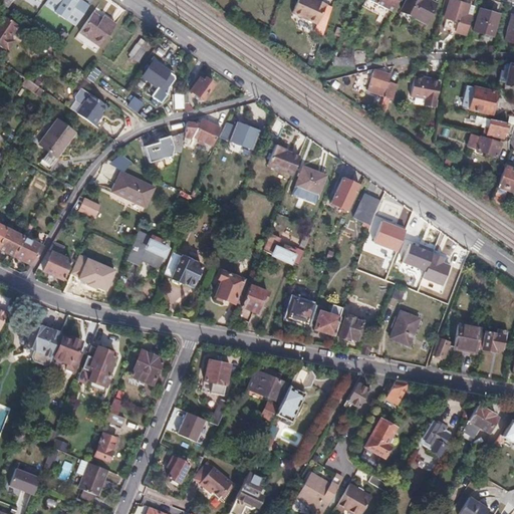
[(1,0),(0,2),(0,5),(6,10),(12,0),(1,0)]
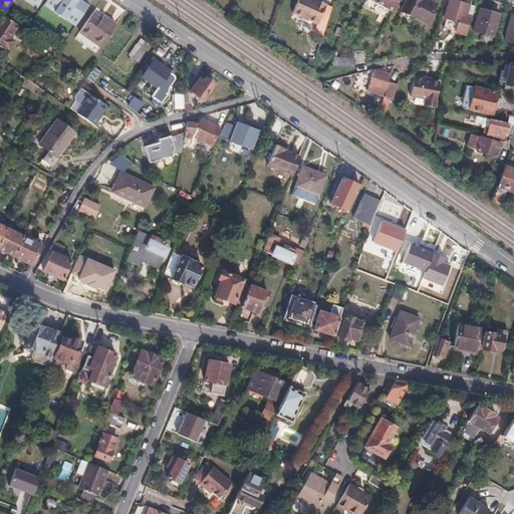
[(80,0),(50,0),(45,8),(75,29),(91,8),(80,0)]
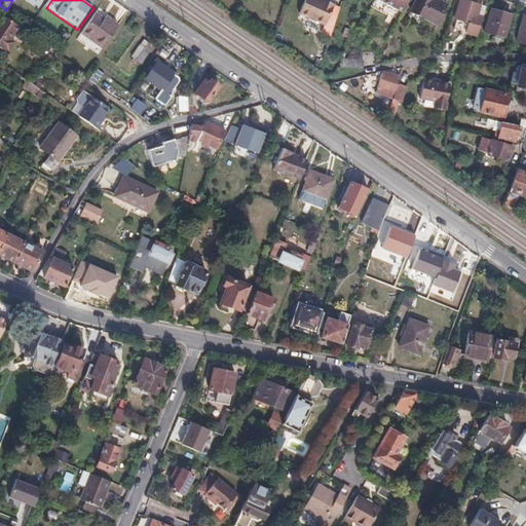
[(323,0),(304,0),(299,13),(325,25),(334,5),(323,0)]
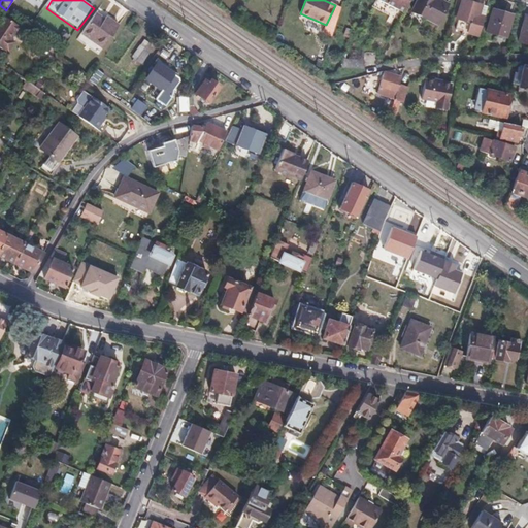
[(380,0),(397,9),(402,0),(380,0)]
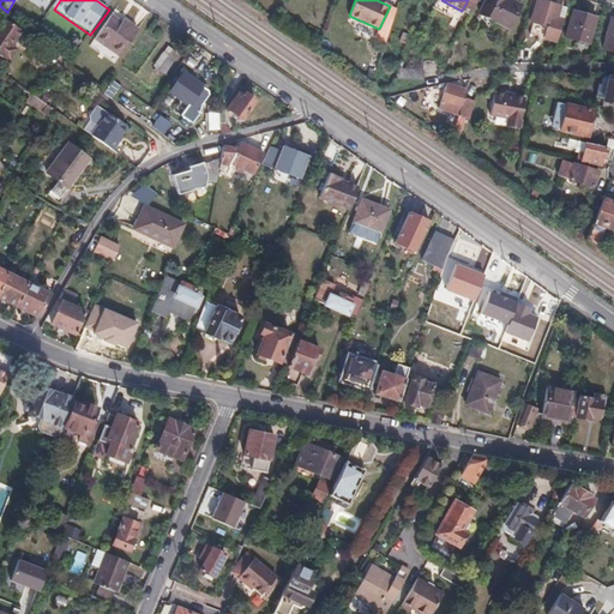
[(468,0),(462,11),(468,14),(475,0),(468,0)]
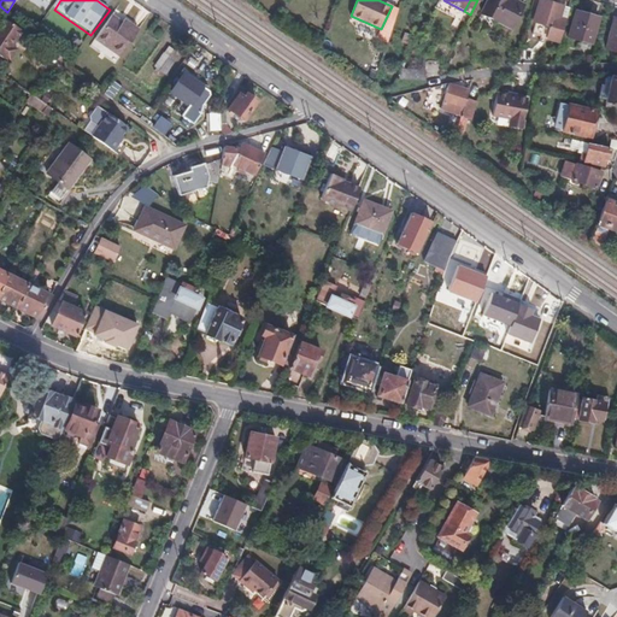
[(505,0),(487,0),(481,13),(510,28),(519,4),(510,0),(507,0),(507,1),(505,0)]
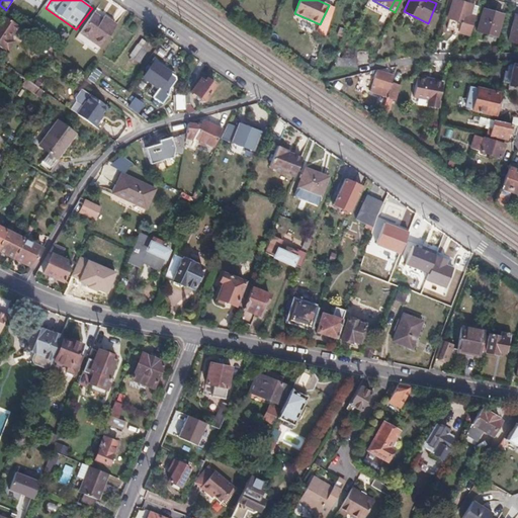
[(459,32),(468,35),(475,15),(470,14),(472,5),(456,0),(452,0),(447,18),(449,18),(462,22),(459,32)]
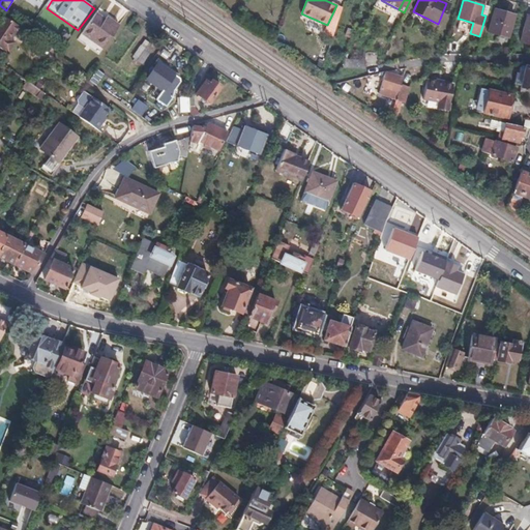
[(495,9),(489,31),(507,36),(513,15),(495,9)]
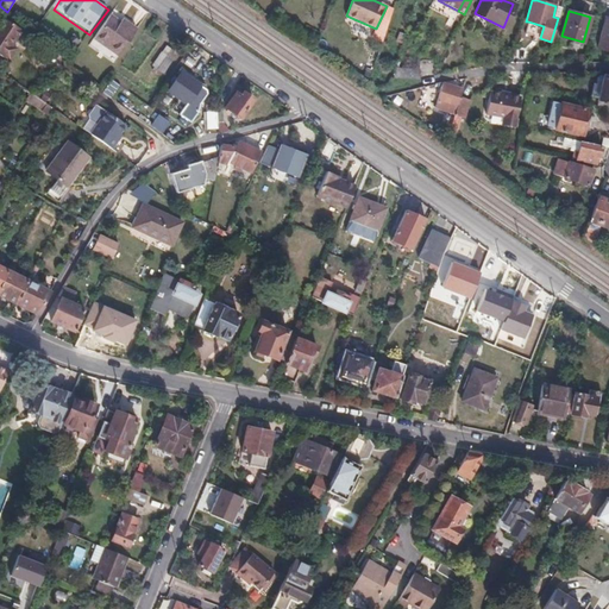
[(123,18),(120,22),(111,14),(94,38),(118,55),(137,29),(123,18)]
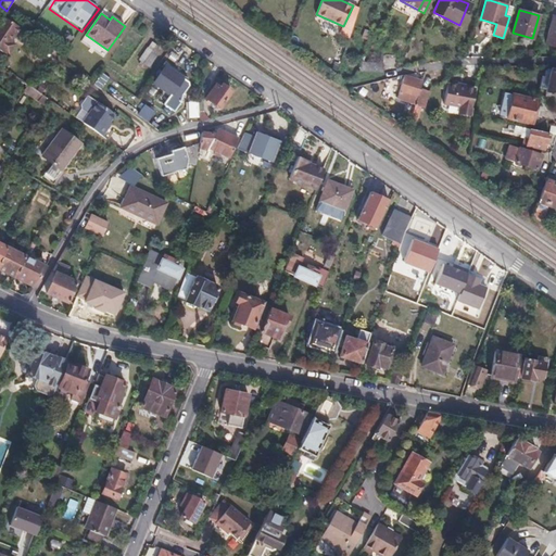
[(555,16),(552,16),(545,43),(555,46),(555,16)]
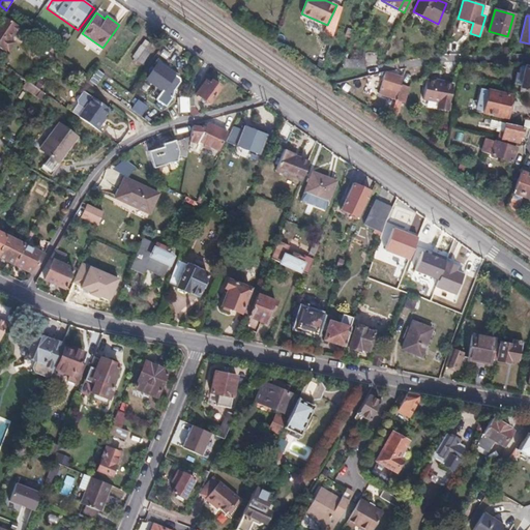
[(19,27),(2,17),(0,21),(0,49),(4,52),(4,51),(8,53),(15,43),(10,41),(19,27)]
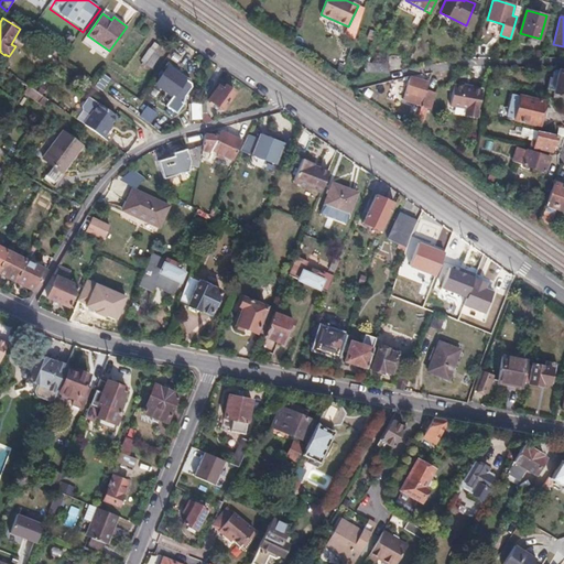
[(503,24),(489,20),(486,31),(500,35),(503,24)]
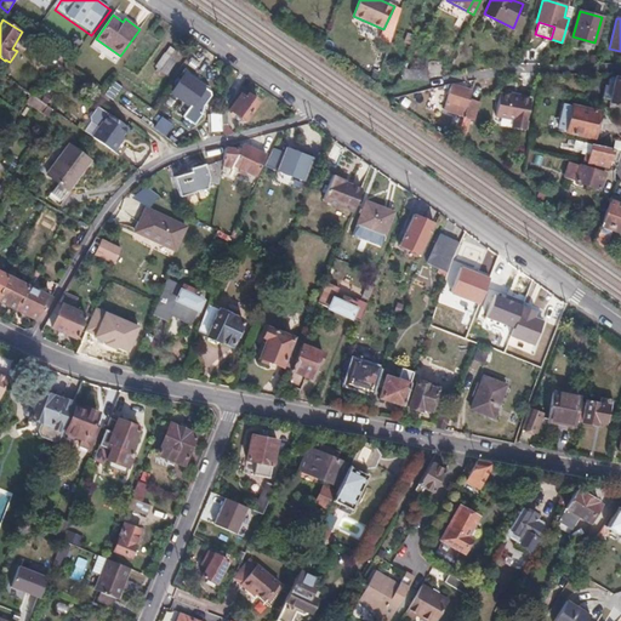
[(79,40),(69,34),(63,44),(73,50),(79,40)]
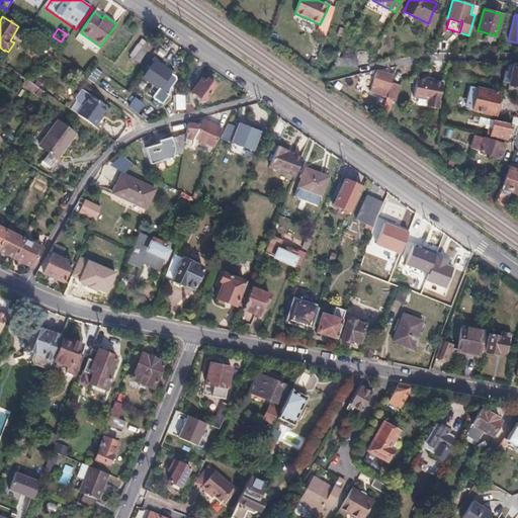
[(136,64),(149,46),(142,40),(130,59),(136,64)]
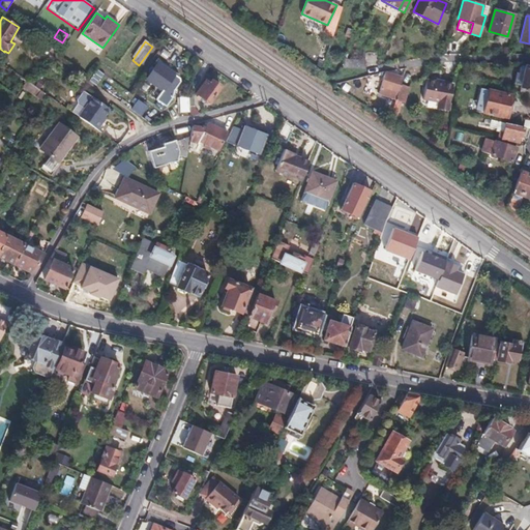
[(365,60),(344,59),(343,67),(364,68),(365,60)]
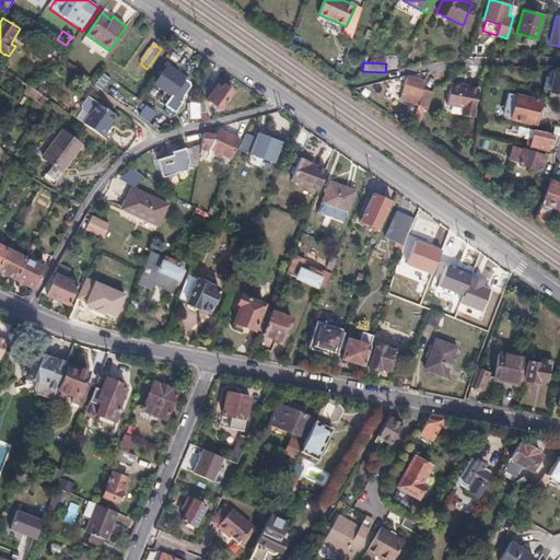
[(190,84),(190,82),(167,66),(155,84),(173,96),(165,105),(176,113),(184,103),(184,94),(190,84)]
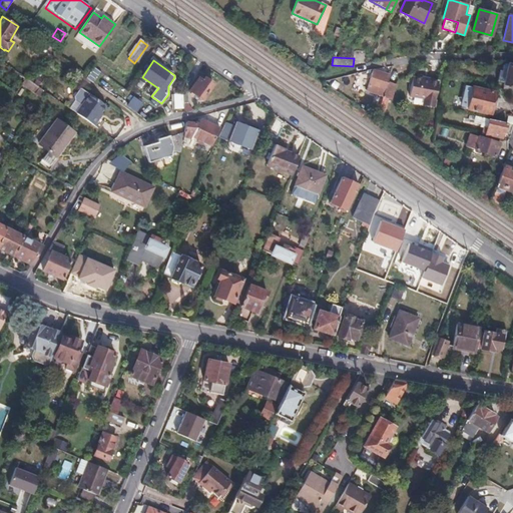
[(507,71),(508,65),(503,64),(502,70),(500,69),(497,80),(504,82),(507,71)]
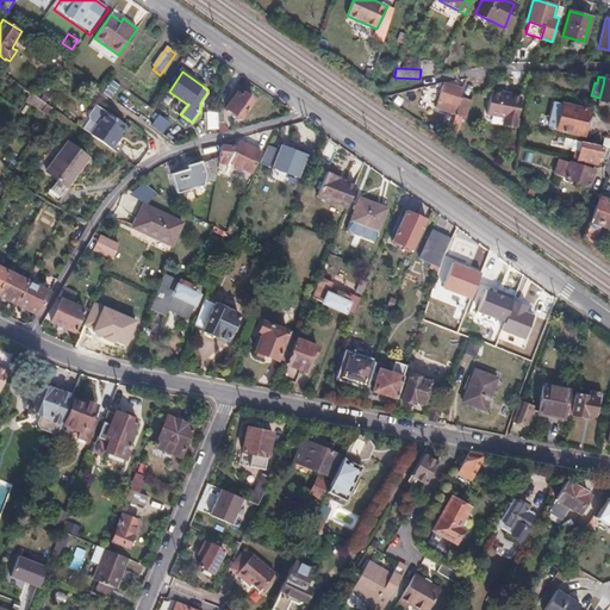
[(599,98),(598,106),(609,107),(609,78),(604,76),(604,78),(603,85),(599,98)]
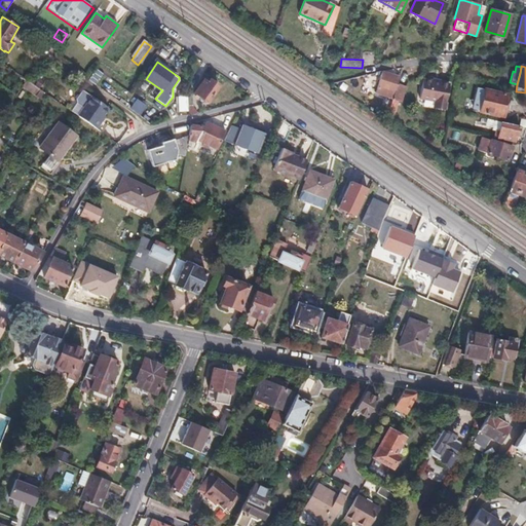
[(400,76),(385,71),(379,88),(383,89),(395,92),(398,83),(400,76)]
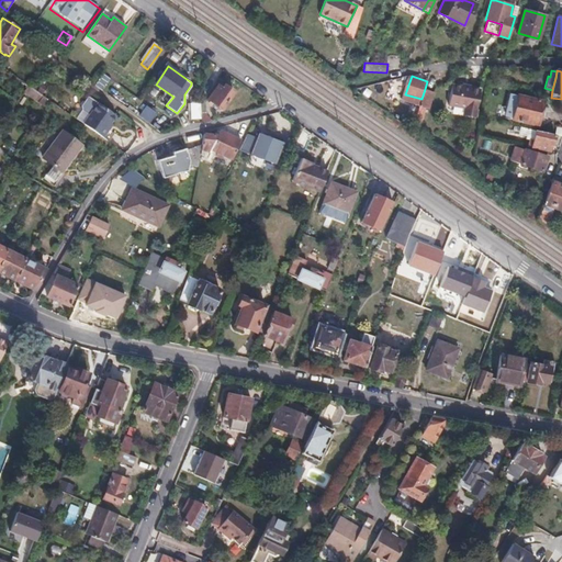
[(208,99),(221,108),(233,91),(224,85),(222,88),(217,86),(208,99)]
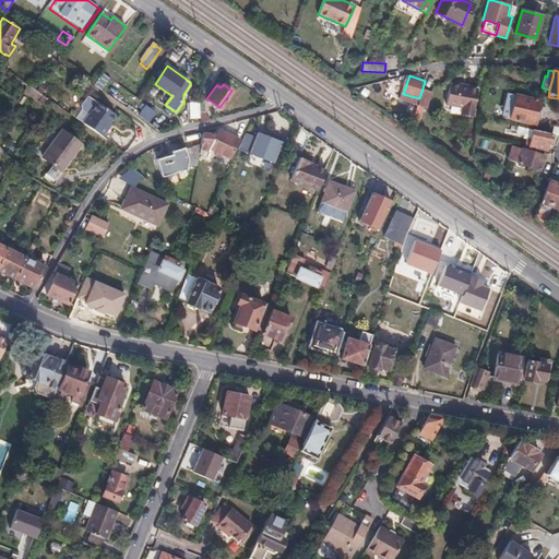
[(470,90),(460,87),(450,86),(447,106),(463,109),(462,115),(474,117),(478,91),(470,90)]
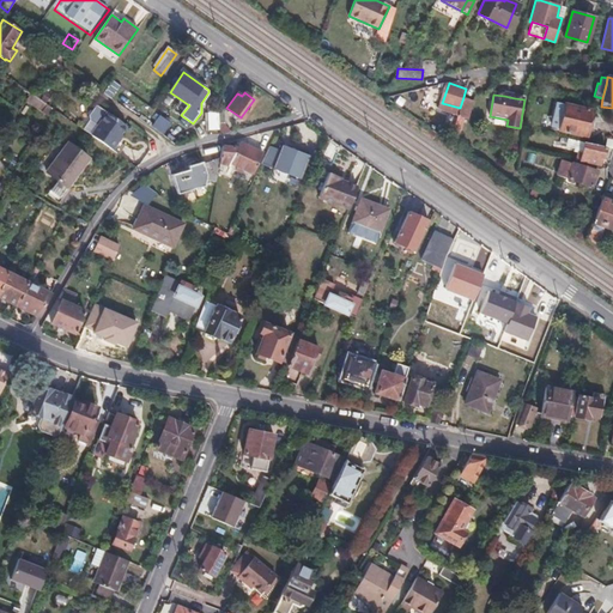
[(457,116),(465,117),(467,119),(472,99),(463,97),(460,108),(457,114),(457,116)]
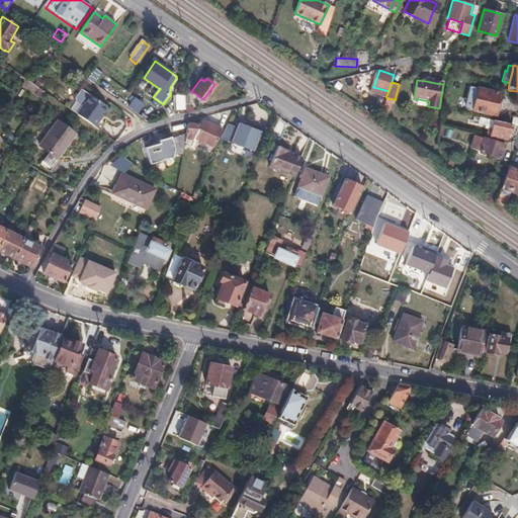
[(471,107),(477,88),(470,86),(466,106),(471,107)]
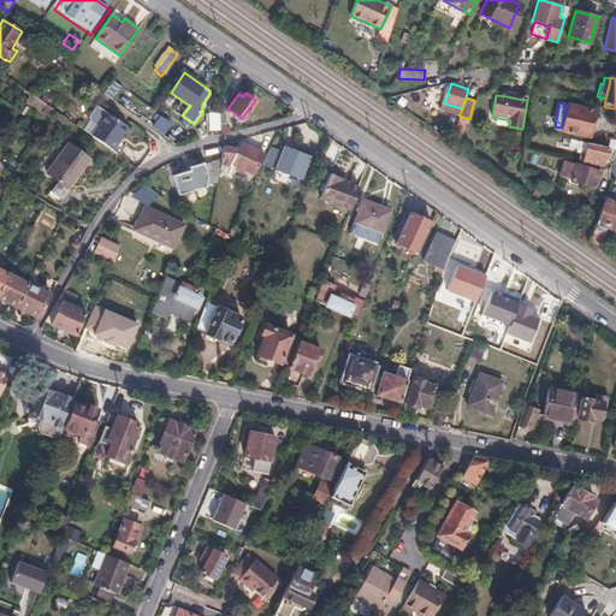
[(462,108),(449,105),(448,111),(460,114),(462,108)]
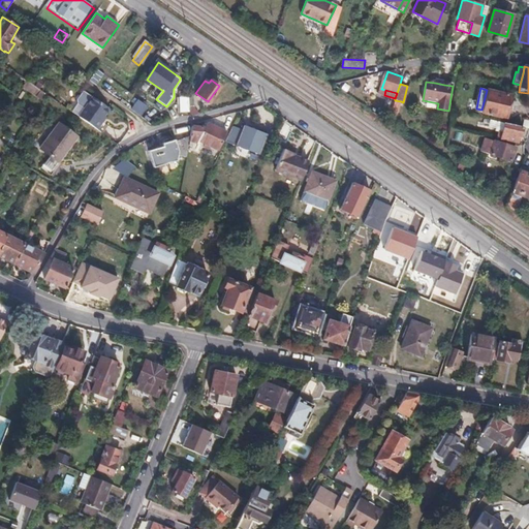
[(509,95),(487,90),(481,110),(480,112),(504,118),(509,95)]
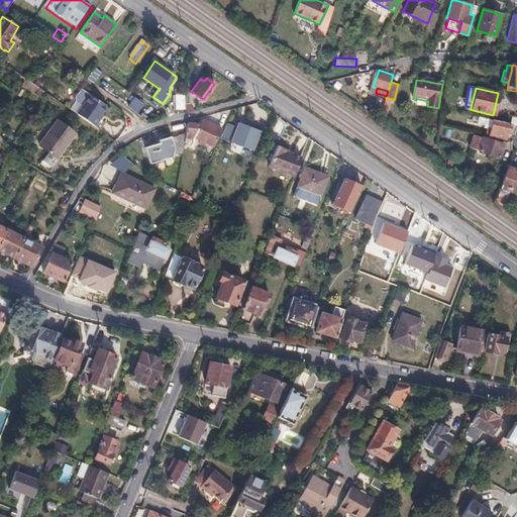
[(76,101),(82,105),(89,94),(81,89),(75,97),(76,101)]
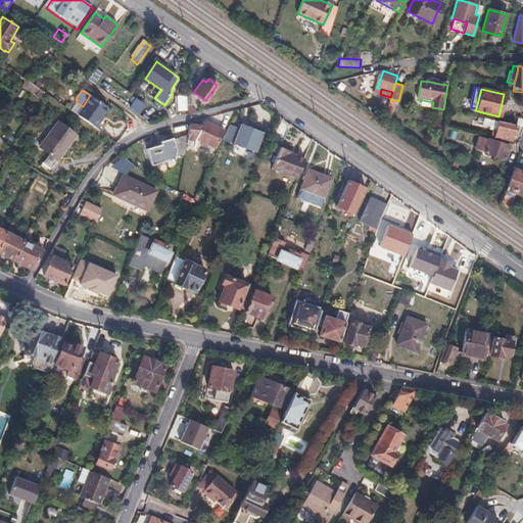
[(179,109),(187,108),(186,91),(178,91),(179,109)]
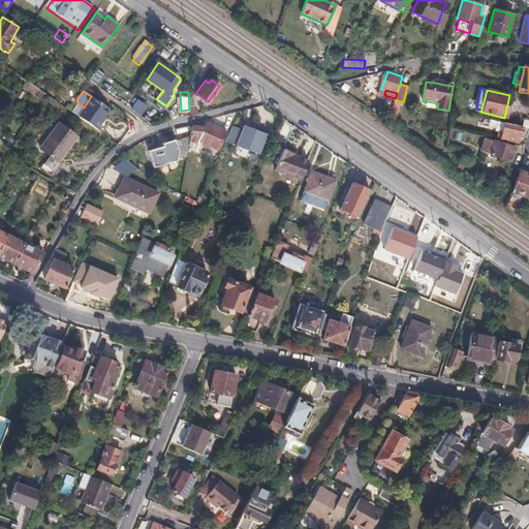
[(189,110),(189,116),(197,113),(192,106),(192,92),(188,92),(189,110)]
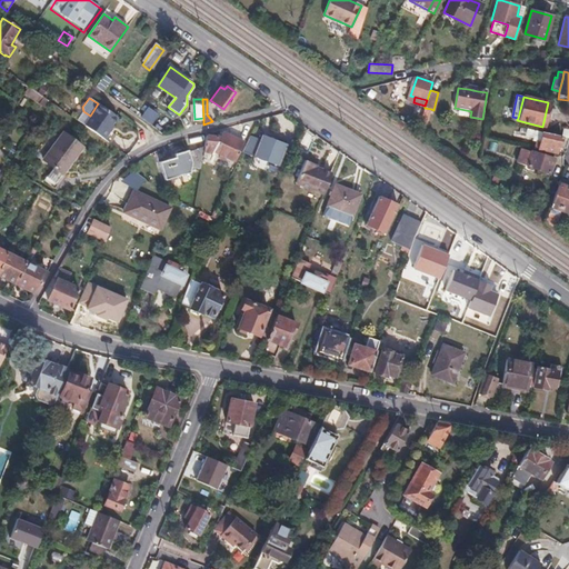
[(90,116),(83,125),(103,138),(109,130),(107,129),(110,123),(116,116),(98,103),(90,116)]
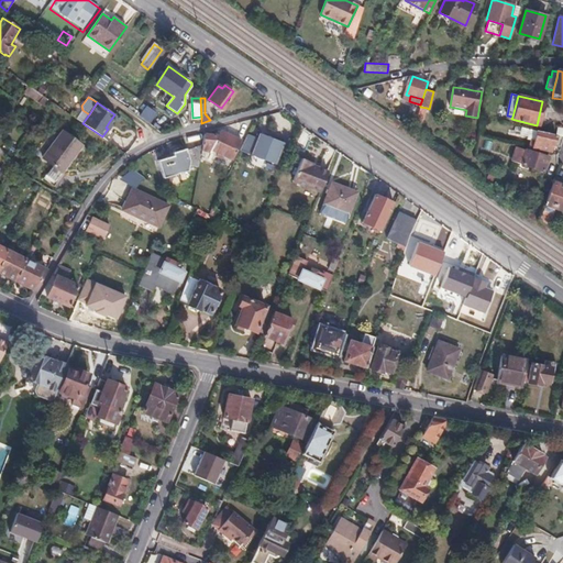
[(156,113),(146,106),(140,116),(151,122),(156,113)]
